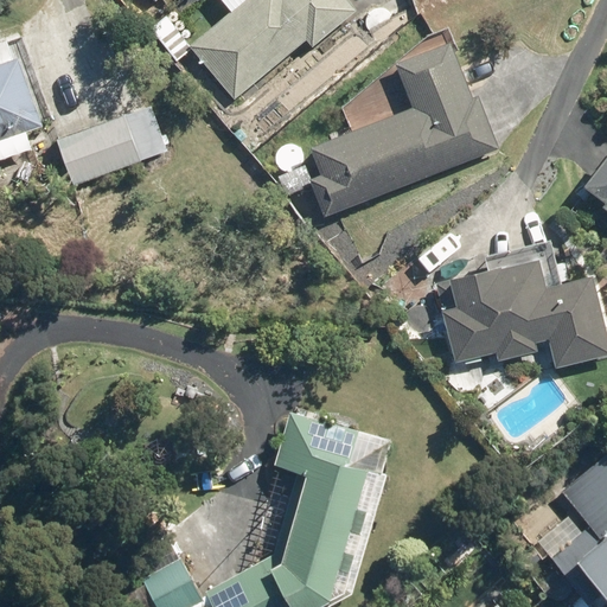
[(179,32),(164,45),(176,59),(190,48),(231,98),(305,38),(310,44),(352,8),(345,0),(241,0),(189,44),(179,32)]
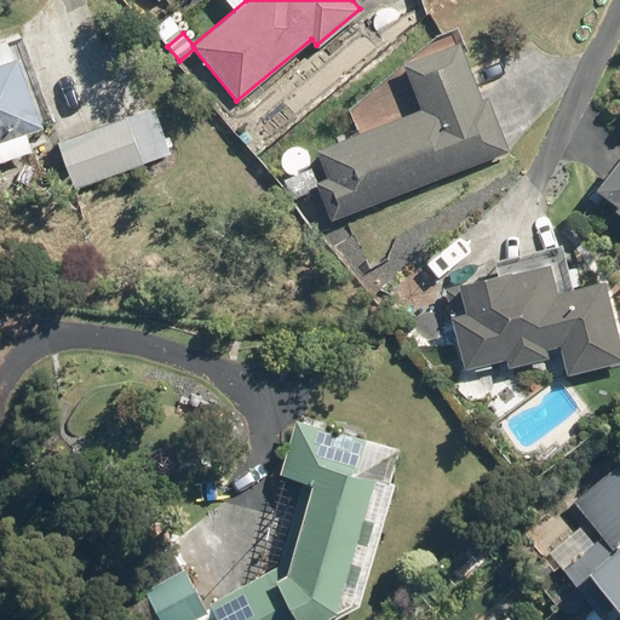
[(0,161),(30,150),(24,131),(39,126),(13,53),(7,56),(0,34),(0,33),(0,161)]
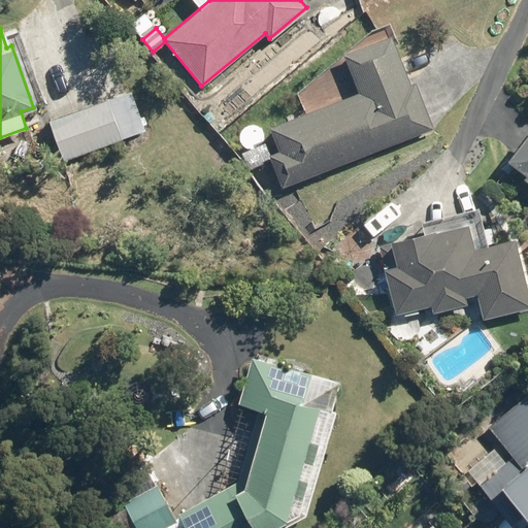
[(358,93),(268,127),(277,151),(268,155),(263,141),(240,151),(255,190),(277,180),(281,187),(432,128),(415,81),(407,84),(389,35),(342,53),(358,93)]
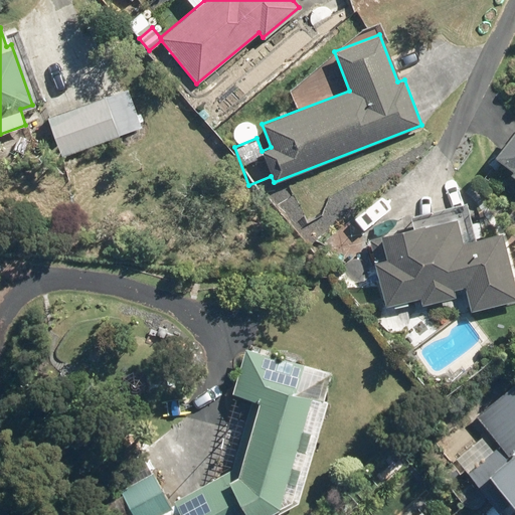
[(127,89),(46,118),(60,157),(141,128),(127,89)]
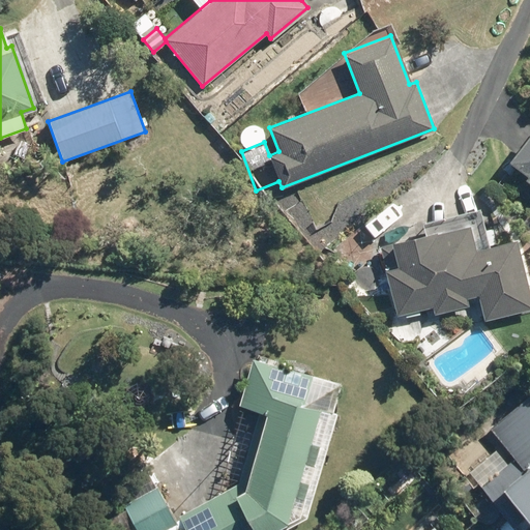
[(529,125),(505,158),(525,173),(522,177),(529,183),(529,125)]
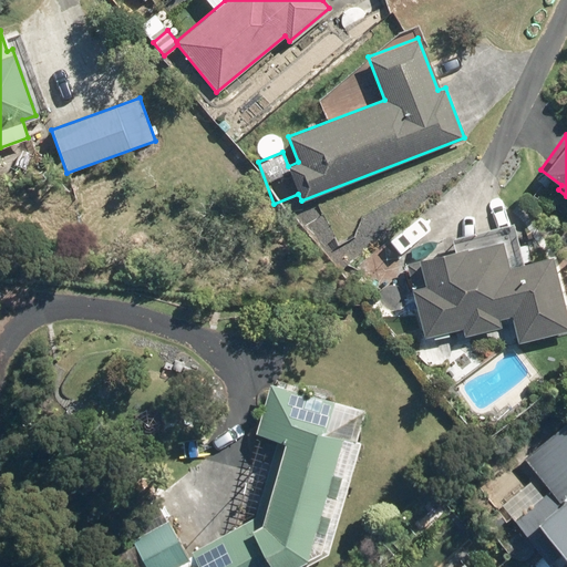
[(462,246),(416,258),(416,261),(404,264),(424,339),(461,329),(463,336),(501,326),(500,318),(511,316),(518,343),(566,330),(566,315),(550,256),(506,268),(498,239),(462,249),(462,246)]
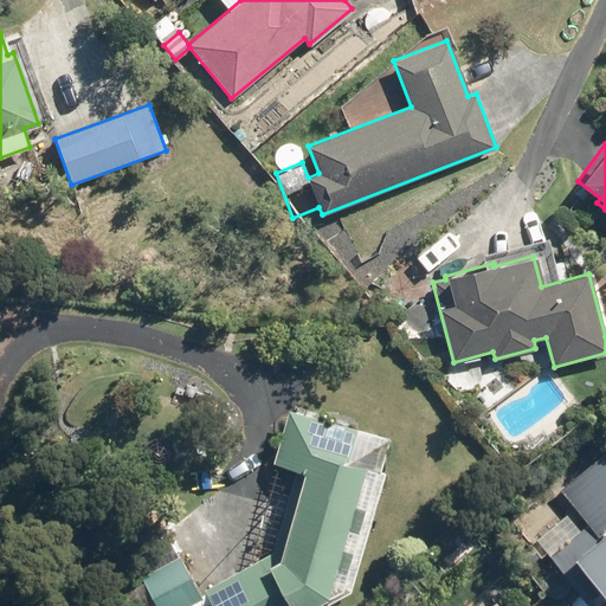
[(271,553),(205,590),(213,605),(309,605),(339,590),(373,470),(379,471),(388,439),(287,411),(271,463),(294,470),(271,553)]
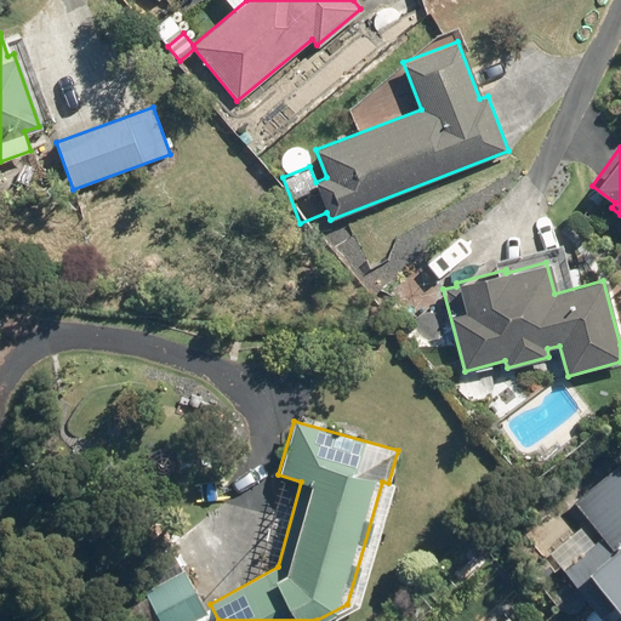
[(620,466),(617,462),(571,499),(603,537),(562,570),(598,614),(610,604),(617,611),(620,609),(620,466)]
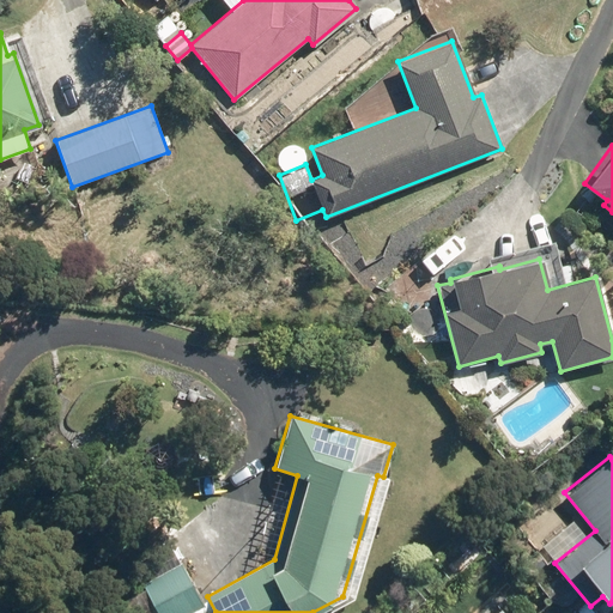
[(545,563),(536,553),(526,563),(534,572),(545,563)]
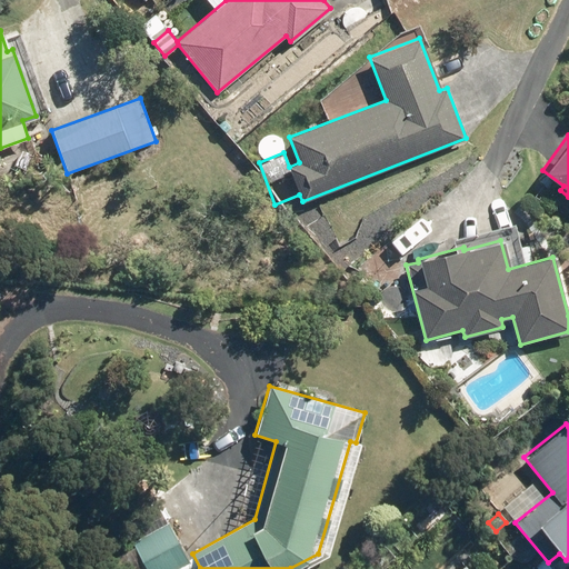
[(167,522),(131,542),(146,568),(176,568),(188,562),(167,522)]
